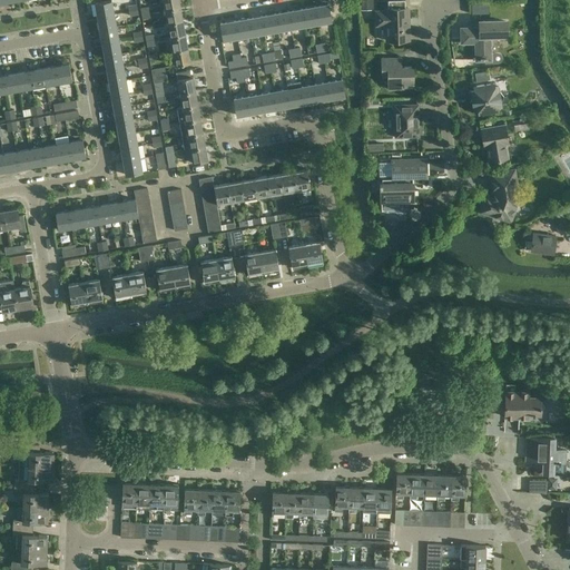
[(97,17),(114,13),(111,0),(95,3),(97,17)]
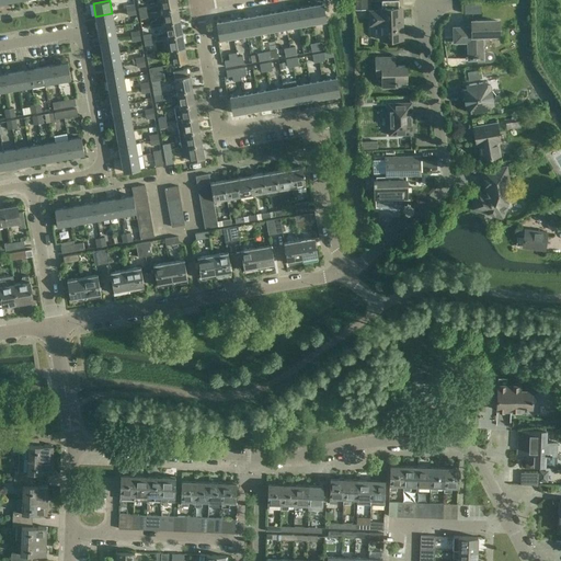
[(160,0),(162,9),(178,7),(175,0),(160,0)]
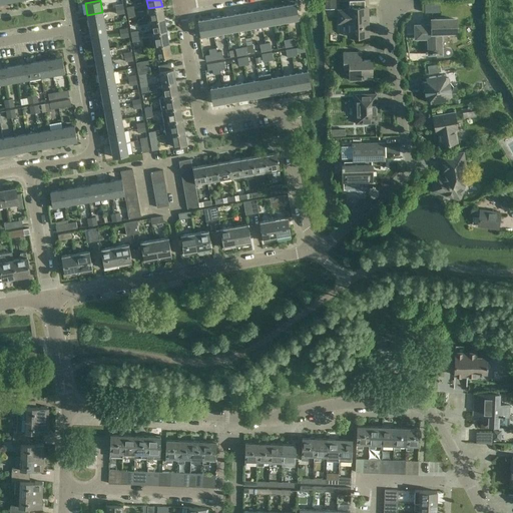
[(368,36),(368,16),(367,7),(365,7),(364,0),(356,0),(349,0),(350,7),(347,7),(347,10),(339,10),(339,22),(348,22),(348,36),(355,36),(357,38),(361,38),(362,36),(368,36)]
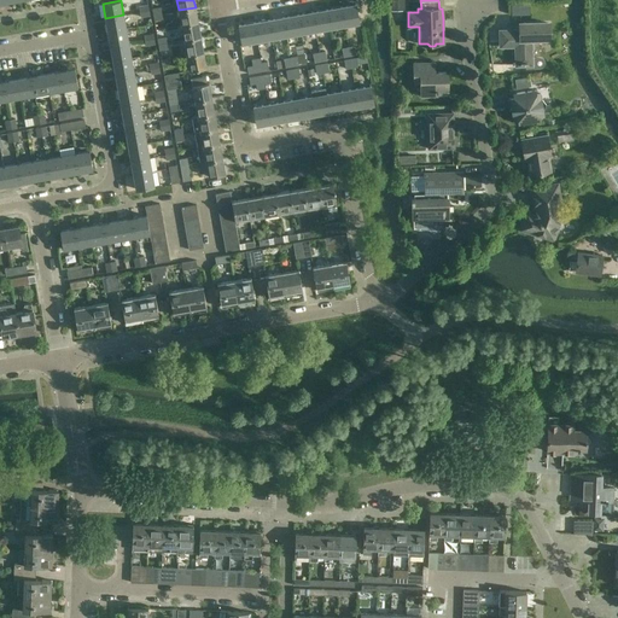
[(344,24),(359,22),(356,5),(340,7),(344,24)]
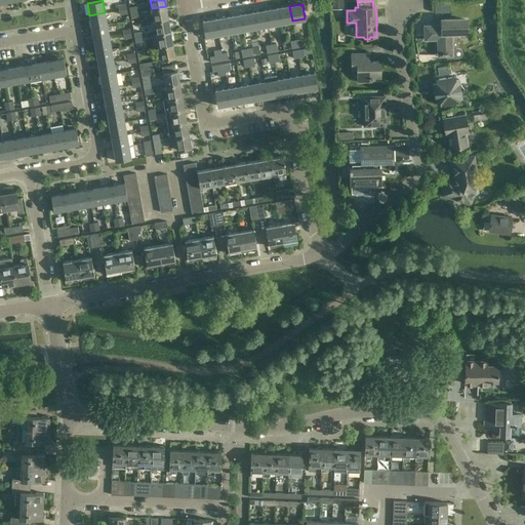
[(152,8),(154,21),(168,18),(166,6),(152,8)]
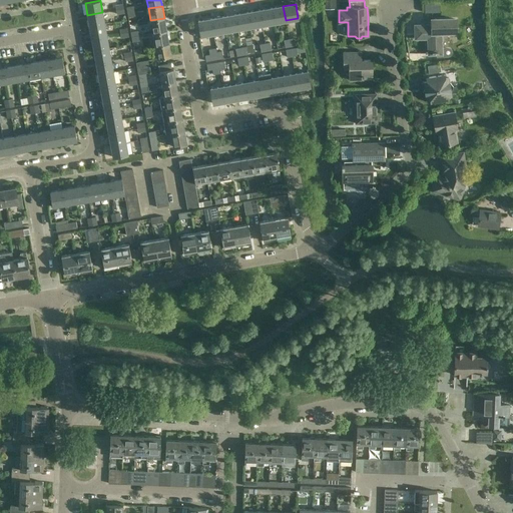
[(283,6),(276,7),(271,8),(274,22),(286,20),(283,6)]
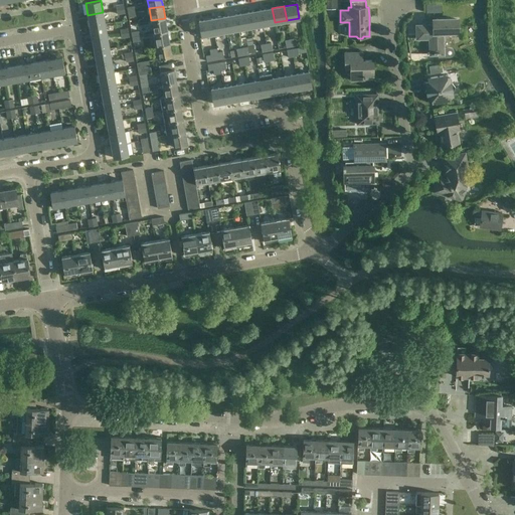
[(272,8),(260,11),(263,25),(275,22),(272,8)]
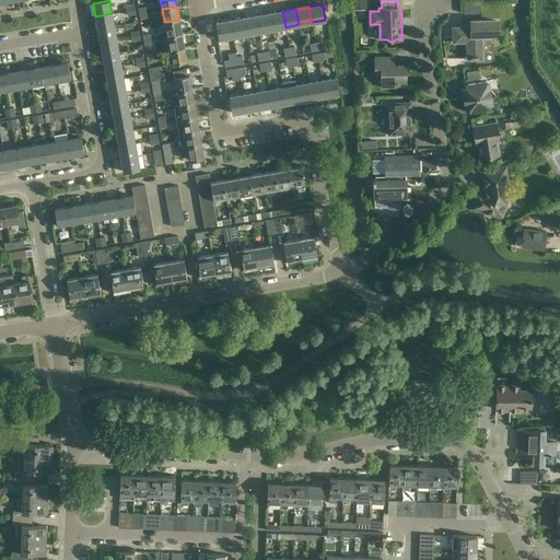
[(282,12),(269,14),(272,30),(286,27),(282,12)]
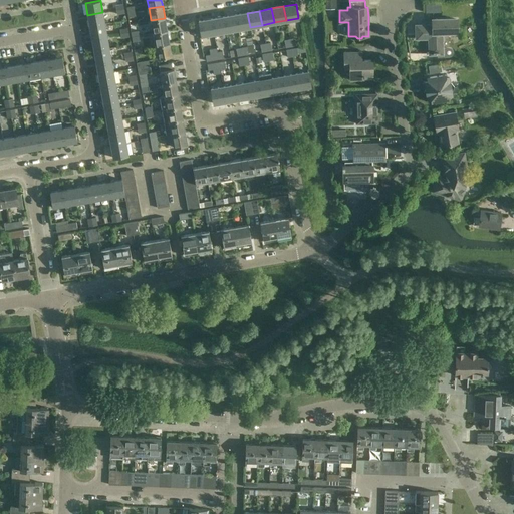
[(104,24),(102,12),(87,15),(89,26),(104,24)]
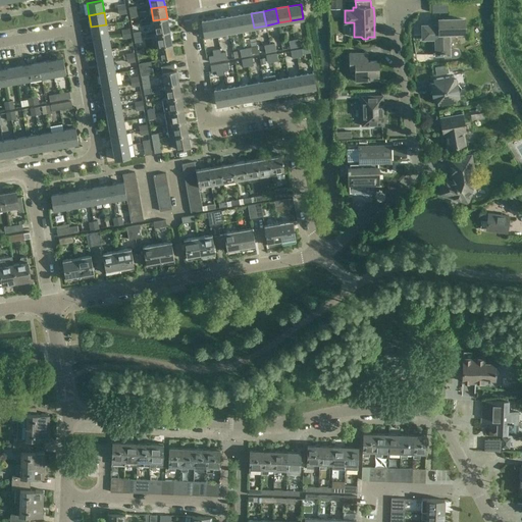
[(251,13),(239,15),(242,30),(254,28),(251,13)]
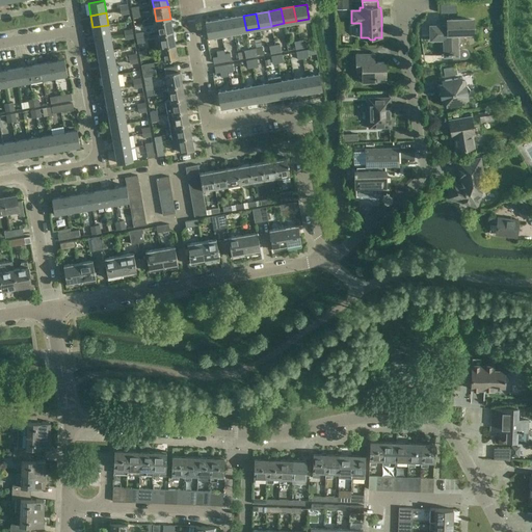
[(243,16),(231,18),(234,32),(246,30),(243,16)]
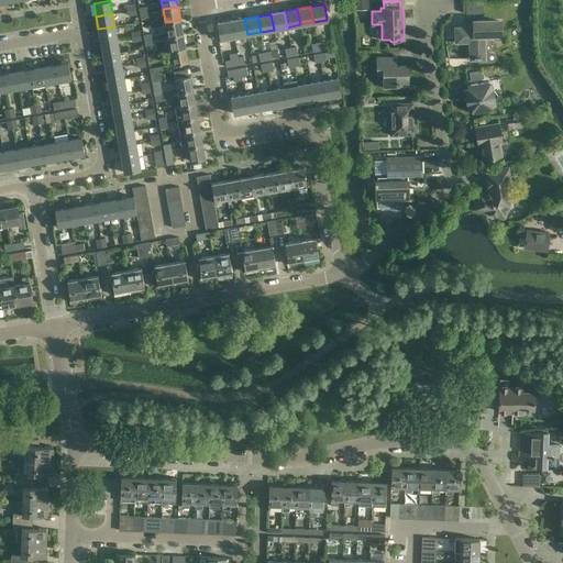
[(244,19),(231,21),(234,36),(247,34),(244,19)]
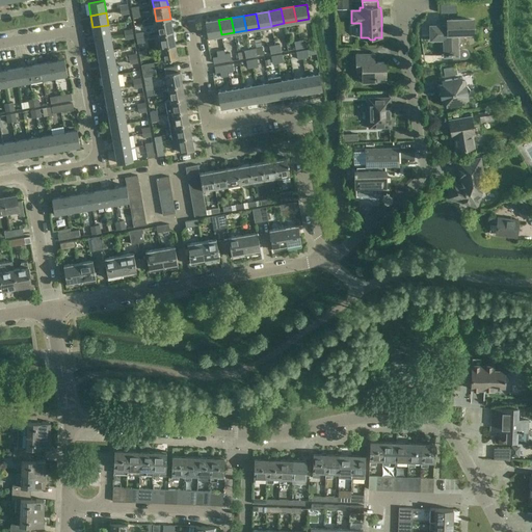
[(156,21),(158,34),(173,32),(170,19),(156,21)]
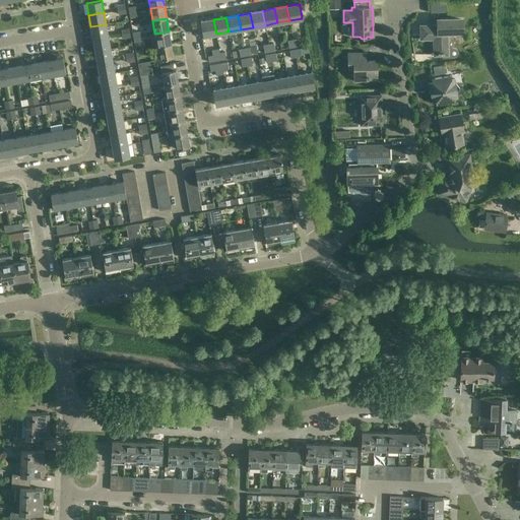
[(216,34),(213,19),(201,21),(203,36),(216,34)]
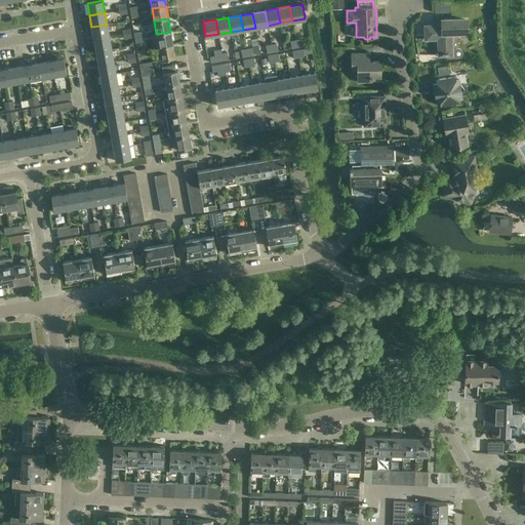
[(467,32),(467,21),(442,21),(442,26),(426,27),(426,39),(439,38),(439,49),(442,52),(442,54),(448,54),(448,56),(458,56),(459,56),(460,54),(461,52),(460,51),(459,49),(457,49),(451,49),(451,32),(467,32)]
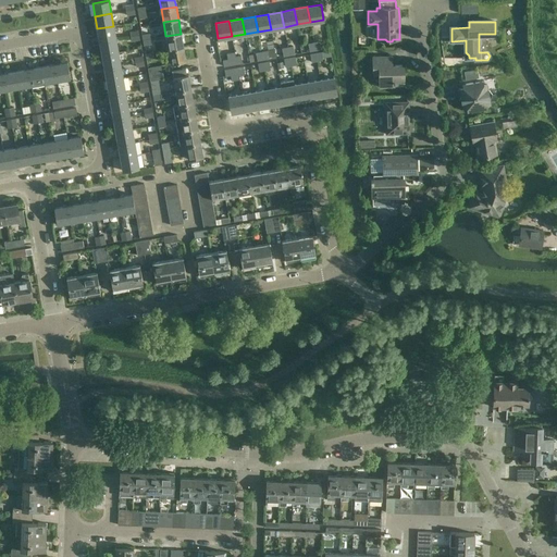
[(97,28),(99,41),(115,39),(113,26),(97,28)]
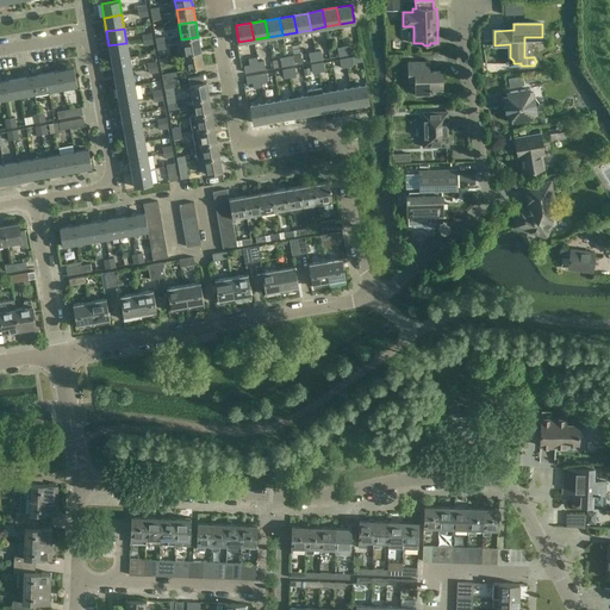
[(200,51),(198,37),(181,39),(184,55),(200,51)]
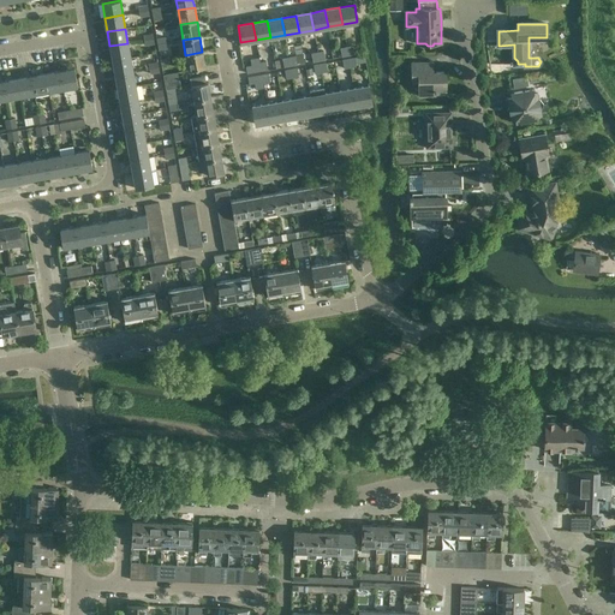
[(109,46),(112,60),(130,58),(127,43),(109,46)]
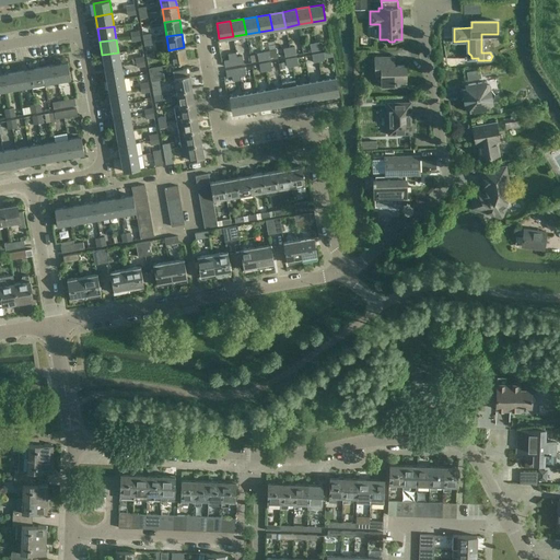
[(184,47),(168,50),(172,63),(187,61),(184,47)]
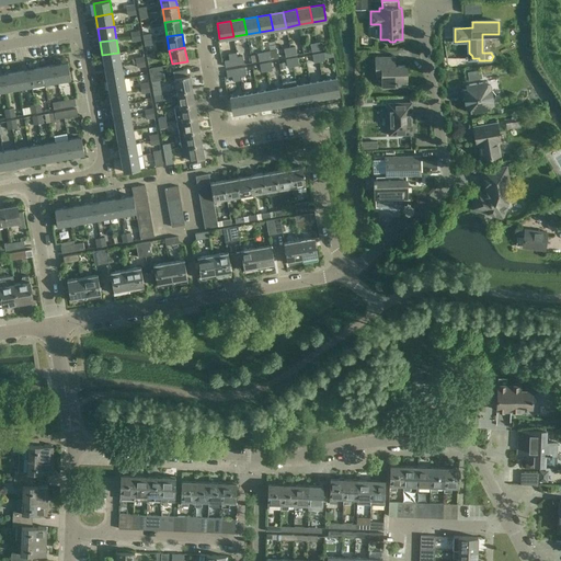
[(102,55),(105,68),(121,65),(118,53),(102,55)]
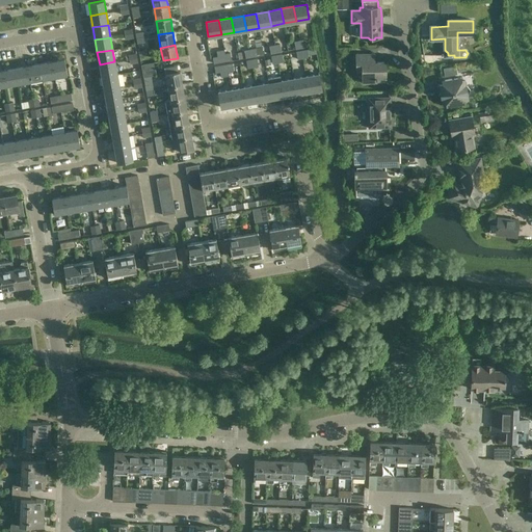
[(225,61),(224,54),(223,50),(216,51),(217,56),(213,57),(214,63),(225,61)]
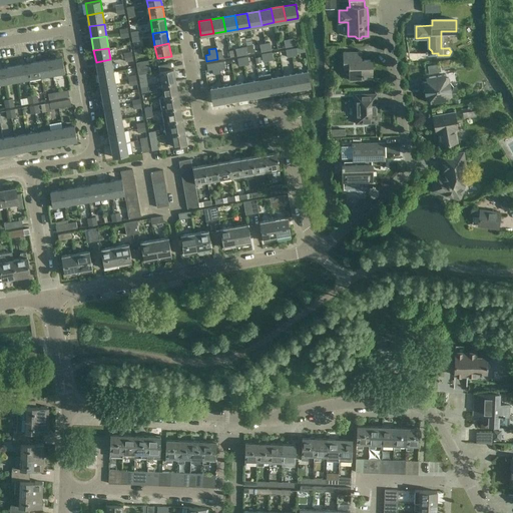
[(344,68),(349,68),(350,80),(363,80),(363,78),(372,78),(372,67),(370,67),(370,60),(360,60),(360,52),(344,52),(344,68)]
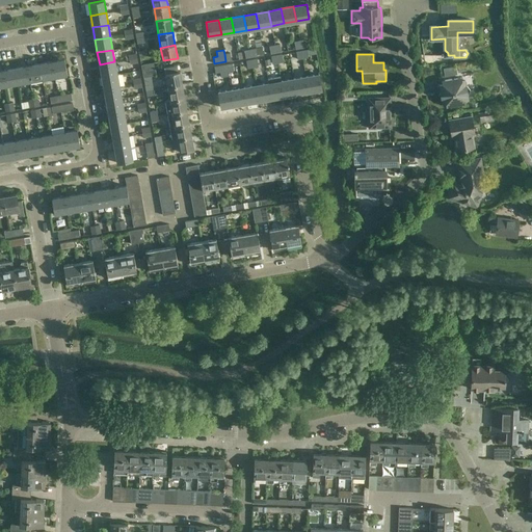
[(51,61),(54,77),(67,75),(63,59),(51,61)]
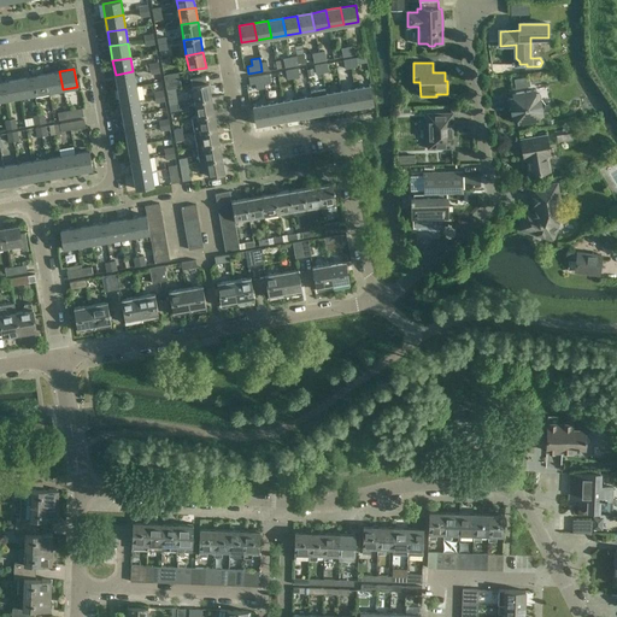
[(59,71),(45,74),(48,92),(63,89),(59,71)]
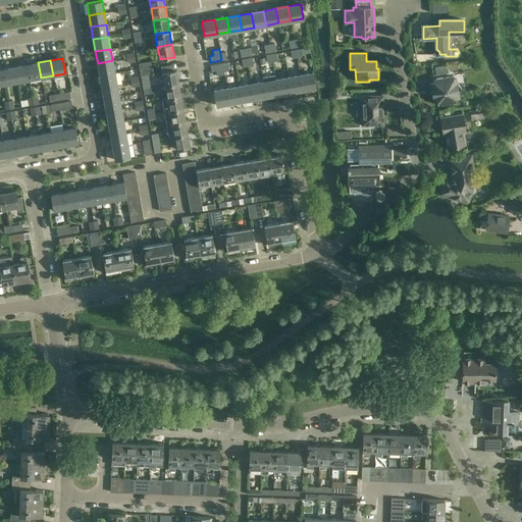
[(98,63),(100,75),(114,72),(112,60),(98,63)]
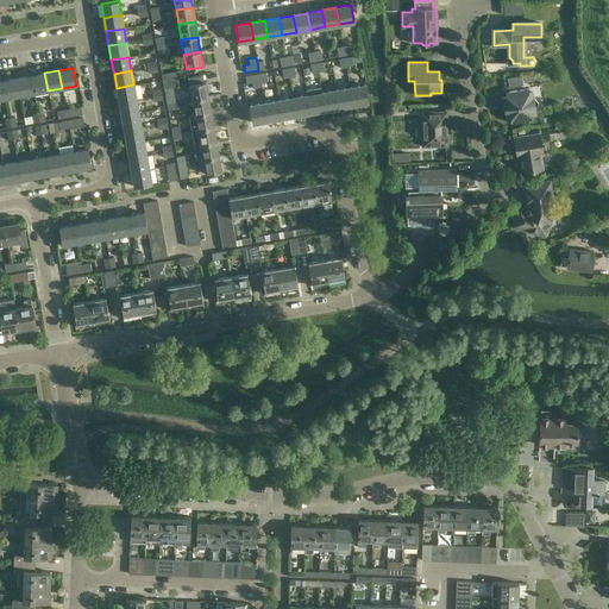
[(163,82),(176,79),(175,71),(162,74),(163,82)]
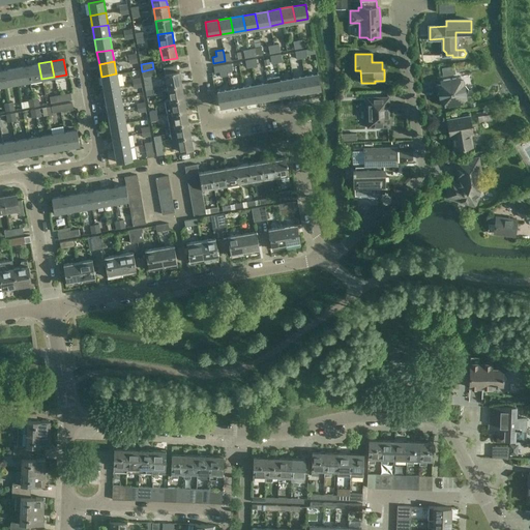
[(38,63),(27,66),(29,81),(41,79),(38,63)]
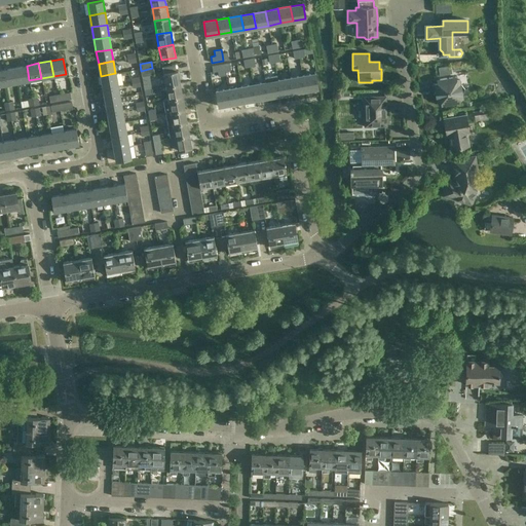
[(225,71),(224,64),(212,66),(213,72),(218,71),(219,76),(226,75),(225,71)]
